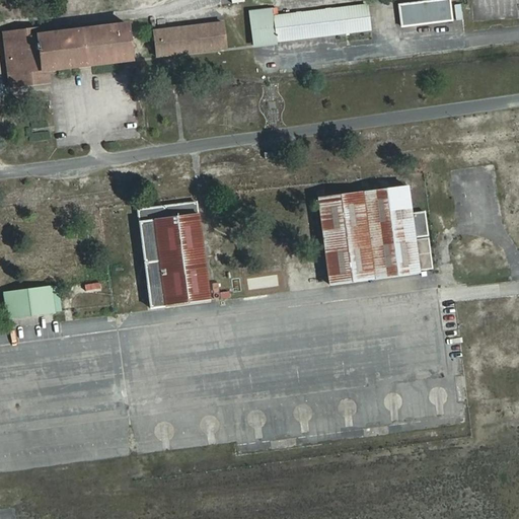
[(402,26),(454,20),(451,0),(450,0),(400,6),(402,26)]
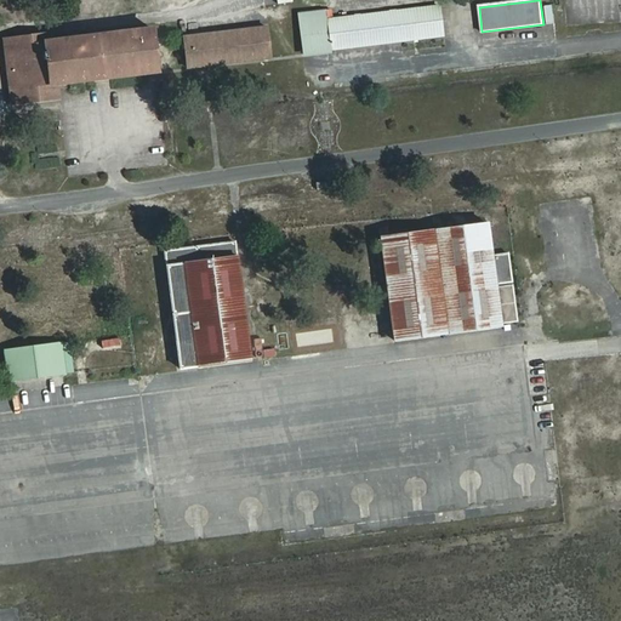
[(303,52),(448,41),(444,6),(329,16),(329,10),(300,12),(303,52)]
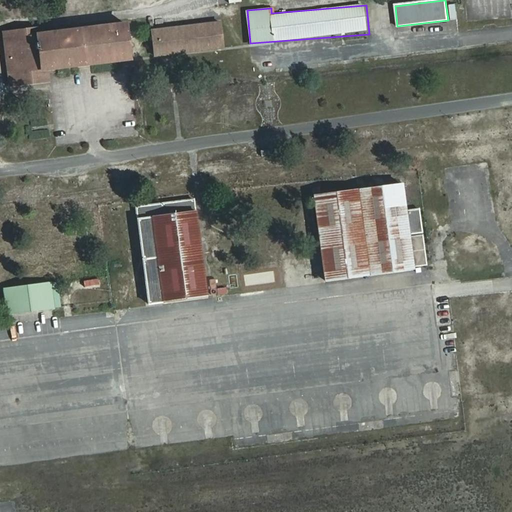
[(155,58),(227,50),(224,21),(152,29),(155,58)]
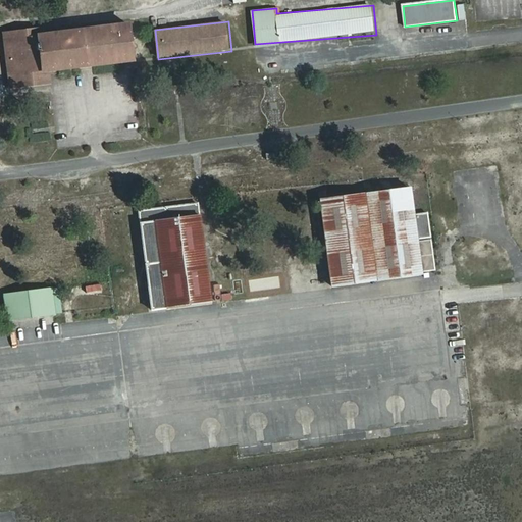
[(51,73),(141,64),(137,23),(42,33),(42,29),(3,33),(9,89),(53,85),(51,73)]
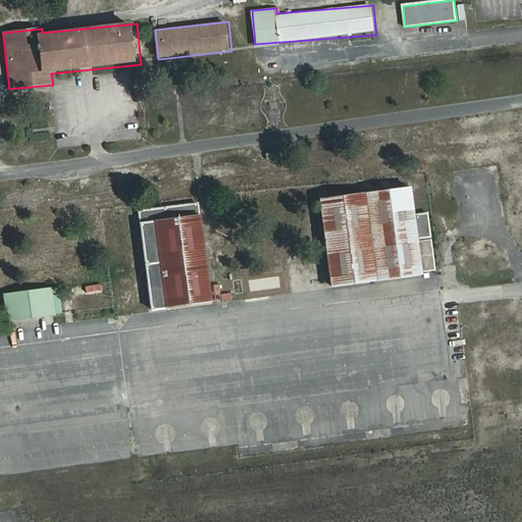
[(421,185),(321,195),(330,283),(431,273),(421,185)]
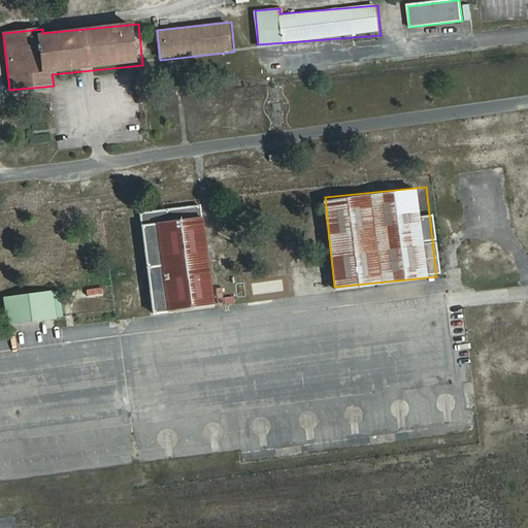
[(155,311),(218,304),(206,203),(142,210),(155,311)]
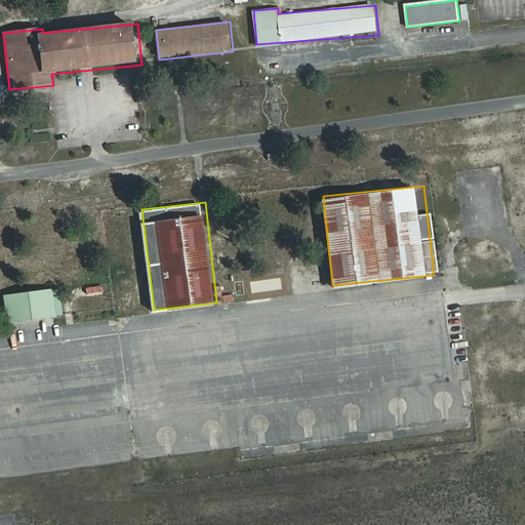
[(101,285),(86,288),(88,296),(103,293),(101,285)]
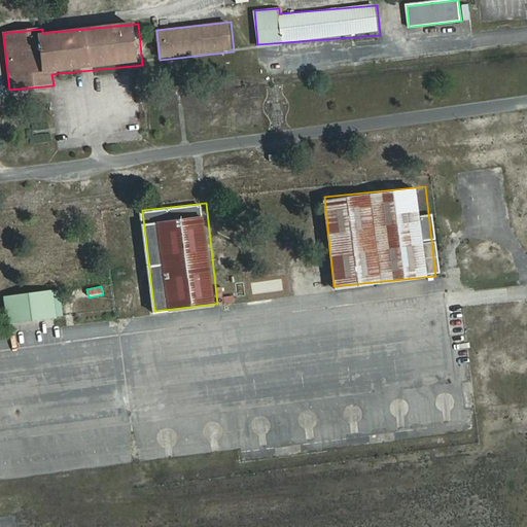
[(3,294),(7,323),(59,316),(55,288),(3,294)]
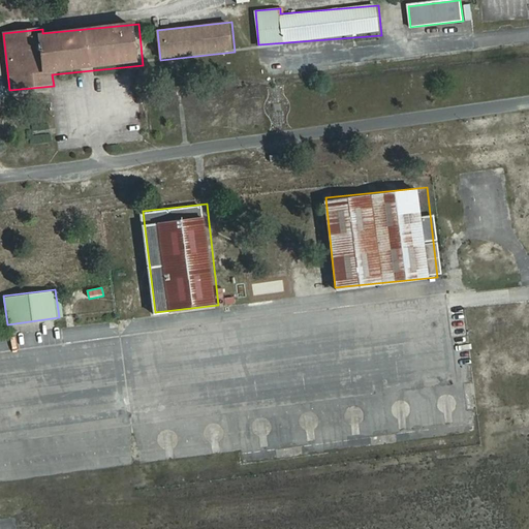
[(376,442),(470,434),(468,410),(419,414),(419,410),(343,417),(344,427),(311,430),(313,450),(325,449),(325,441),(376,437),(376,442)]
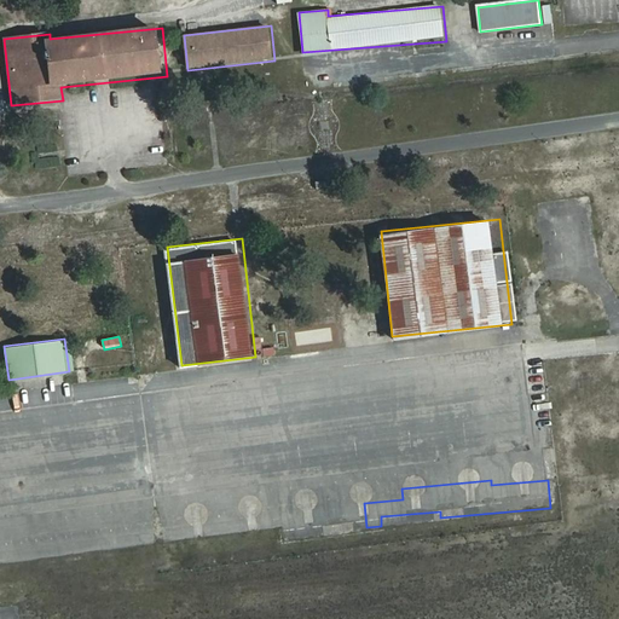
[(399,516),(400,525),(437,521),(435,514),(399,516)]
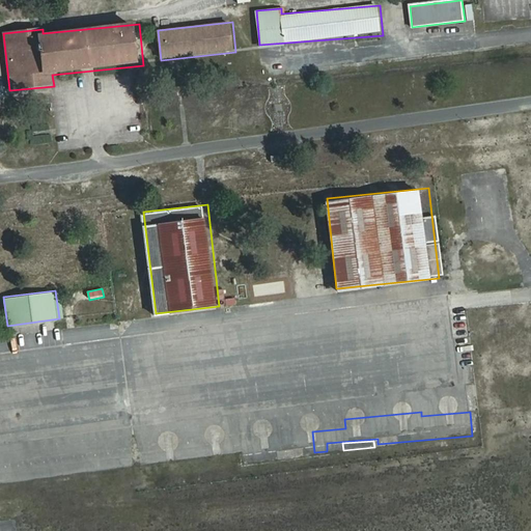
All buildings are outlined.
